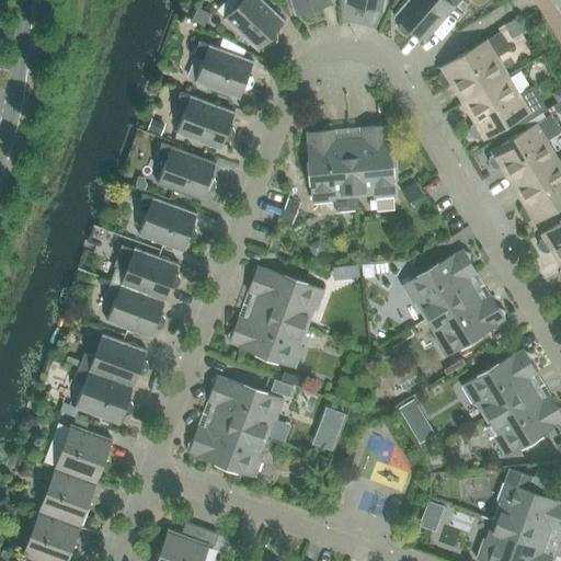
[(239,0),(240,1),(222,19),(258,50),(264,44),(267,46),(273,46),(278,41),(277,35),(275,33),(285,21),(262,0),(239,0)]
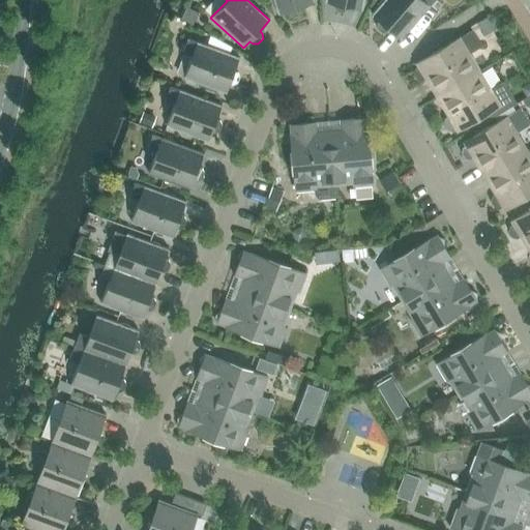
[(289,15),(293,18),(299,16),(302,10),(301,7),(315,3),(314,0),(273,0),(278,15),(288,11),(289,15)]
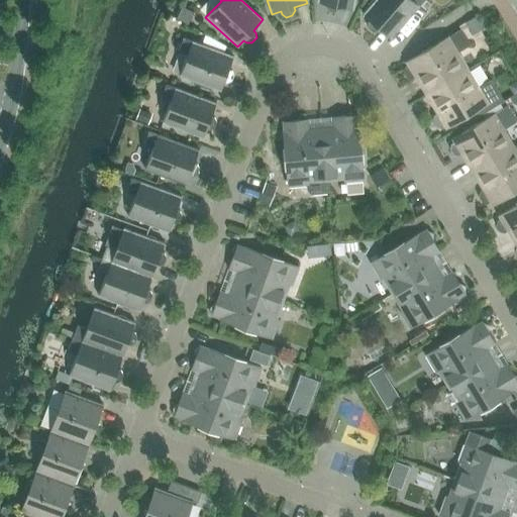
[(340,7),(353,10),(355,0),(317,0),(317,2),(326,4),(325,8),(328,12),(335,13),(339,10),(340,7)]
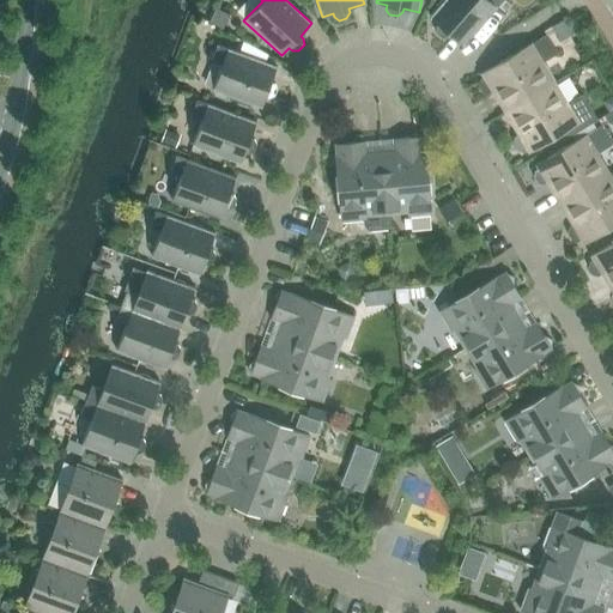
[(436,34),(442,38),(448,38),(451,35),(463,46),(503,0),(444,0),(430,17),(438,24),(436,28),(436,34)]
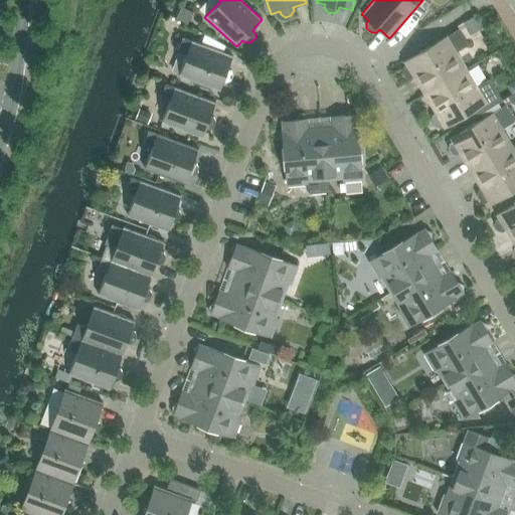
[(413,77),(424,96),(467,69),(457,52),(469,45),(459,29),(404,62),(406,65),(403,67),(401,72),(405,78),(410,79),(413,77)]
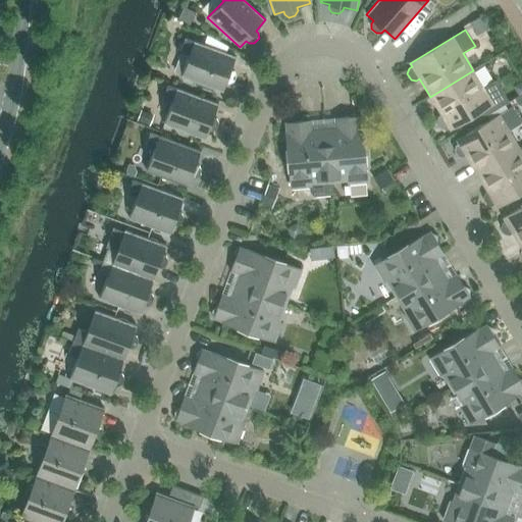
[(181,76),(222,92),(226,84),(229,85),(235,83),(237,76),(235,71),(230,70),(236,56),(186,38),(180,52),(190,55),(181,76)]
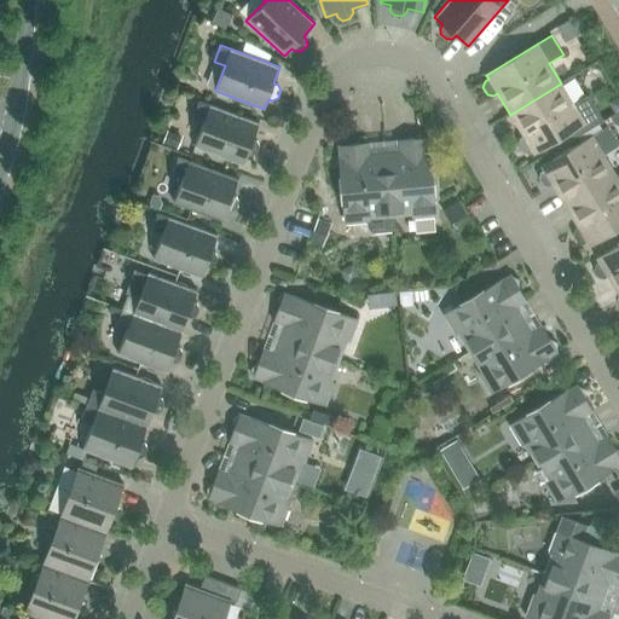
[(561,84),(510,115),(522,136),(519,138),(518,144),(522,151),(528,152),(532,151),(534,155),(600,115),(589,96),(573,104),(561,84)]
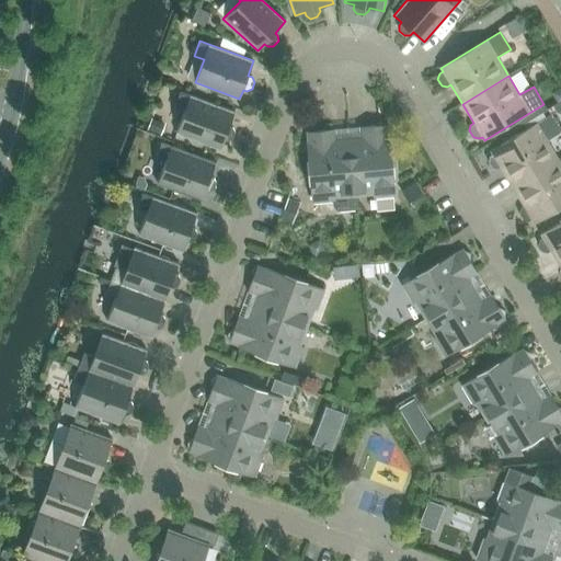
[(235,112),(181,91),(175,106),(185,111),(176,134),(220,150),(225,140),(228,141),(233,139),(236,133),(233,127),(229,126),(235,112)]
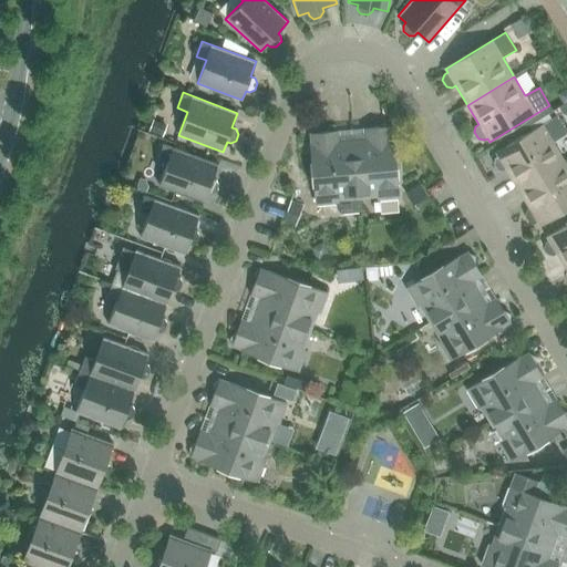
[(506,171),(517,189),(565,162),(553,142),(566,134),(556,116),(496,153),(497,156),(494,158),(493,164),(497,171),(503,172),(506,171)]
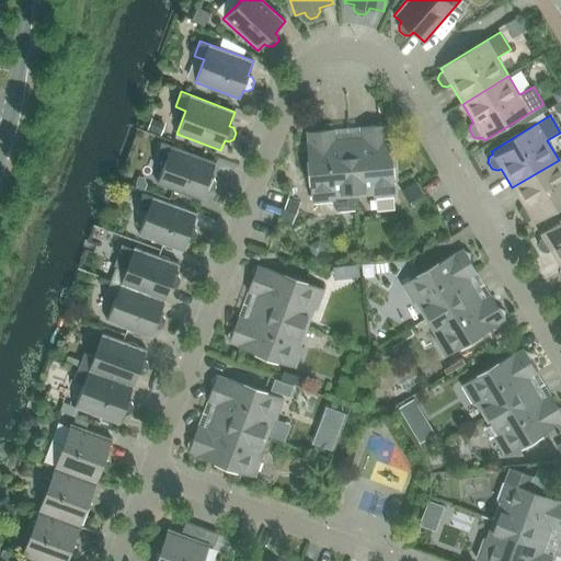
[(348,138),(353,193),(374,191),(374,197),(395,195),(388,125),(387,125),(380,122),(374,126),(359,127),(361,137),(348,138)]
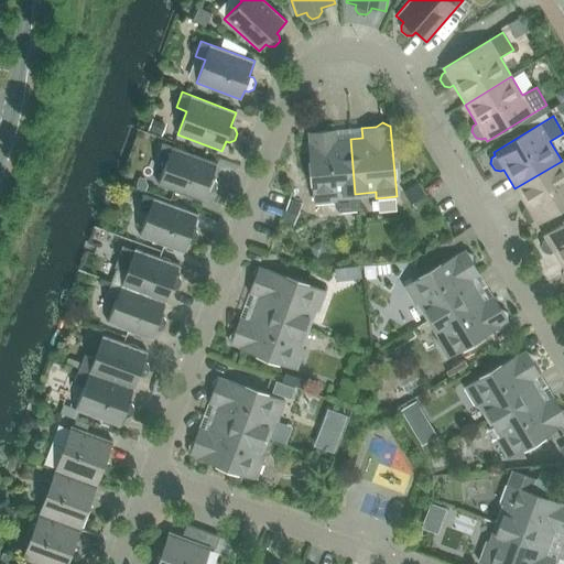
[(164,128),(151,123),(148,131),(161,137),(164,128)]
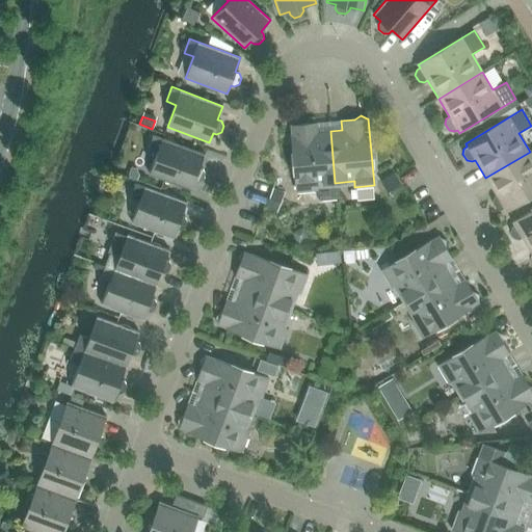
[(337,195),(335,183),(330,131),(318,132),(317,123),(304,124),(297,121),(292,126),(297,192),(314,191),(316,194),(321,196),(337,195)]
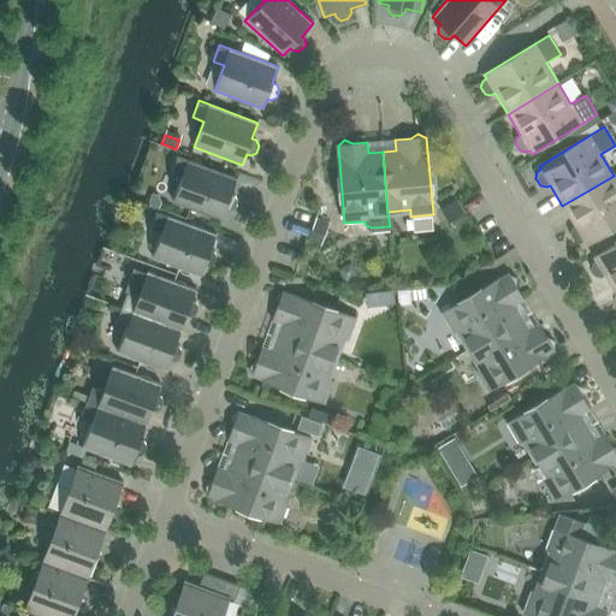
[(182,177),(172,202),(221,220),(225,209),(230,212),(235,209),(238,202),(235,196),(231,195),(237,178),(177,157),(171,173),(182,177)]
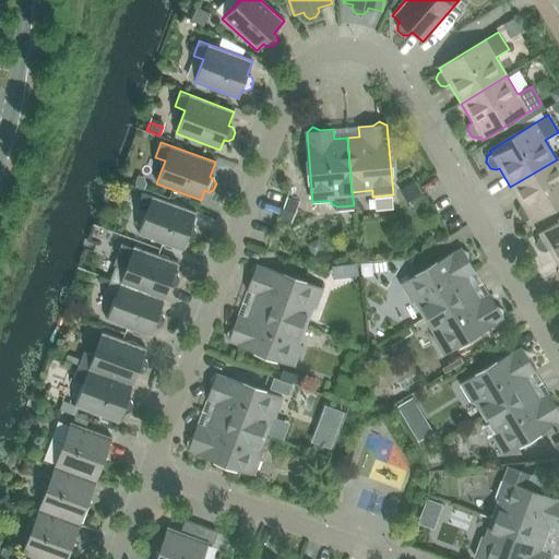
[(558,163),(557,159),(510,187),(522,205),(519,207),(518,213),(521,219),(526,222),(530,219),(532,223),(558,205),(558,163)]
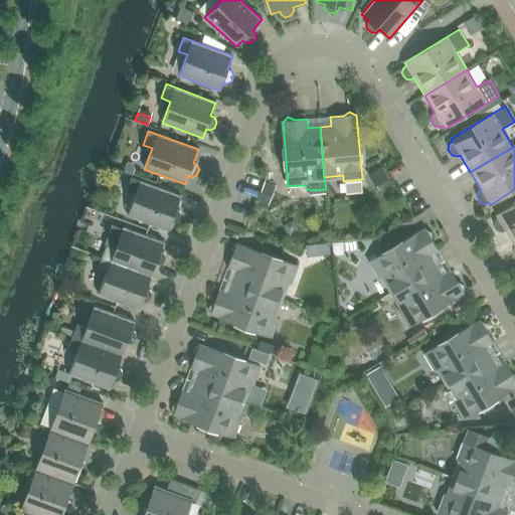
[(182,215),(179,210),(176,209),(181,196),(131,177),(126,191),(135,194),(127,215),(168,231),(171,222),(175,223),(179,221),(182,215)]
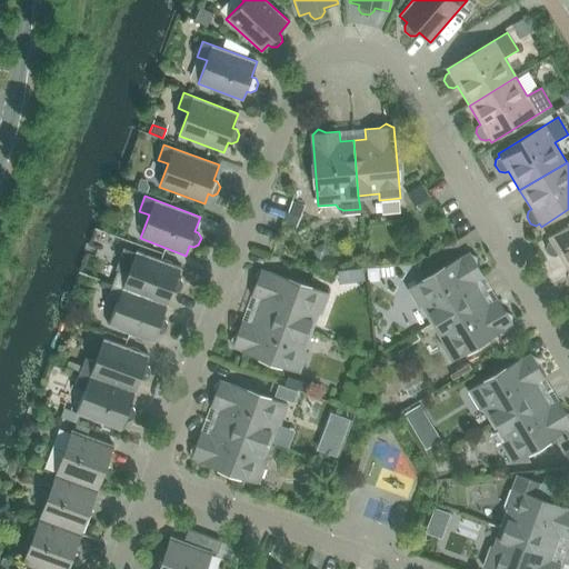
[(559,256),(568,271),(568,225),(548,238),(550,241),(547,243),(546,249),(550,256),(556,257),(559,256)]
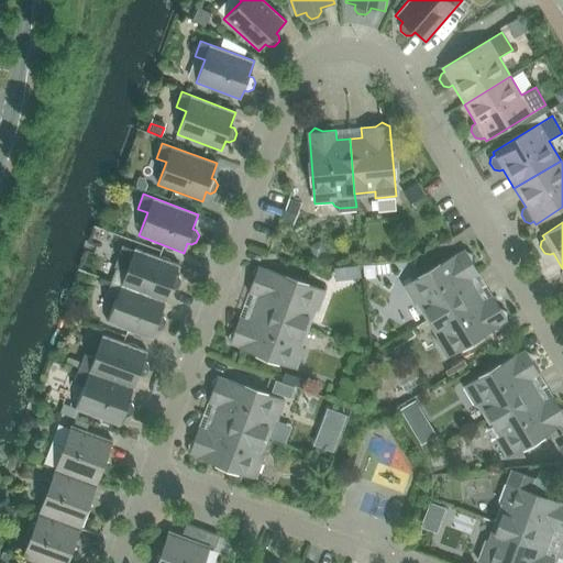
[(117,268),(111,282),(166,302),(170,289),(174,290),(179,288),(181,282),(179,276),(176,275),(179,265),(134,249),(127,272),(117,268)]
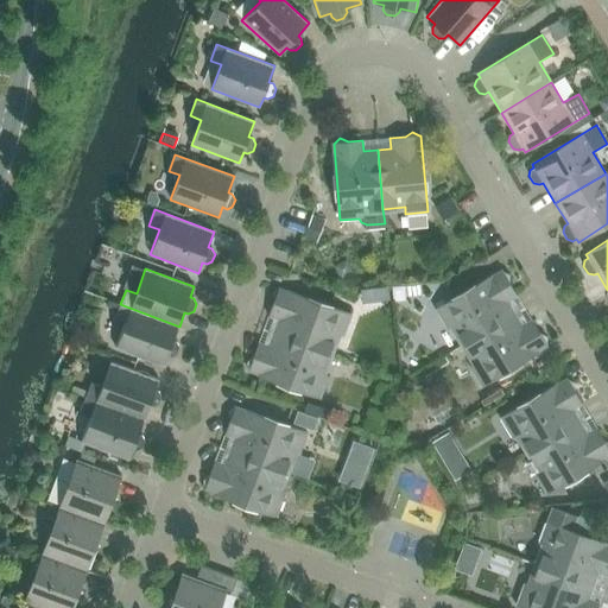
[(453,325),(464,344),(515,314),(508,302),(518,297),(510,284),(510,276),(502,271),(501,271),(436,310),(448,329),(453,325)]
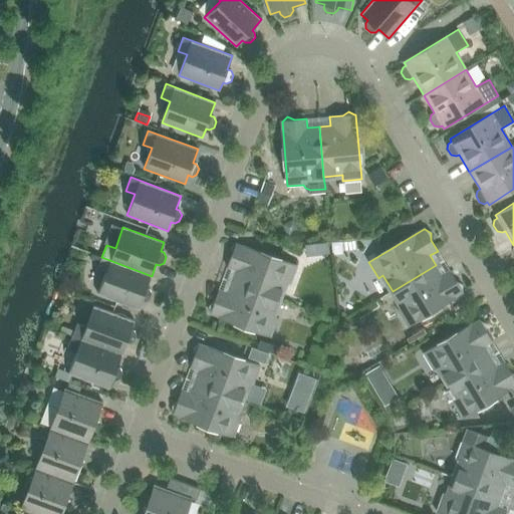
[(235,271),(231,282),(278,299),(285,281),(290,283),(296,266),(236,244),(235,244),(230,249),(231,256),(227,268),(235,271)]
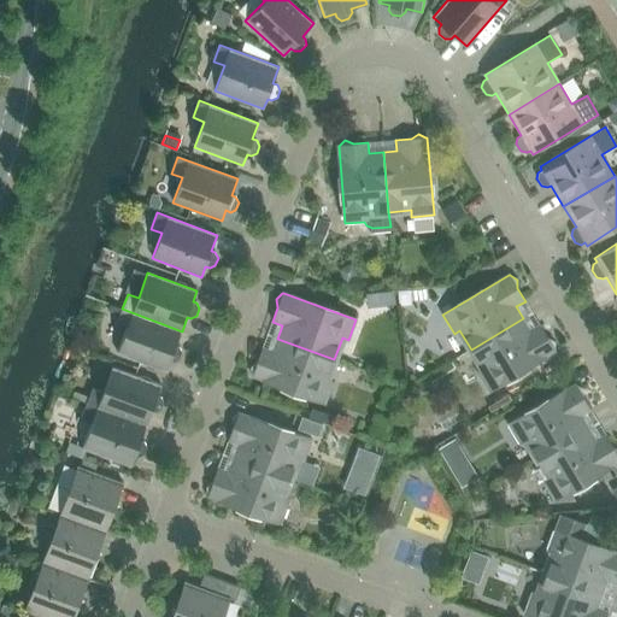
[(182,331),(122,309),(116,324),(127,328),(118,353),(166,371),(170,362),(175,363),(180,360),(183,353),(180,347),(176,346),(182,331)]
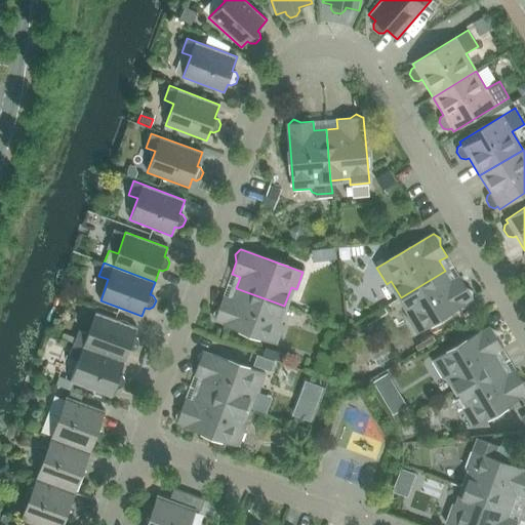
[(445,271),(401,297),(410,314),(406,317),(415,333),(473,298),(472,298),(472,291),(466,288),(459,276),(451,281),(445,271)]
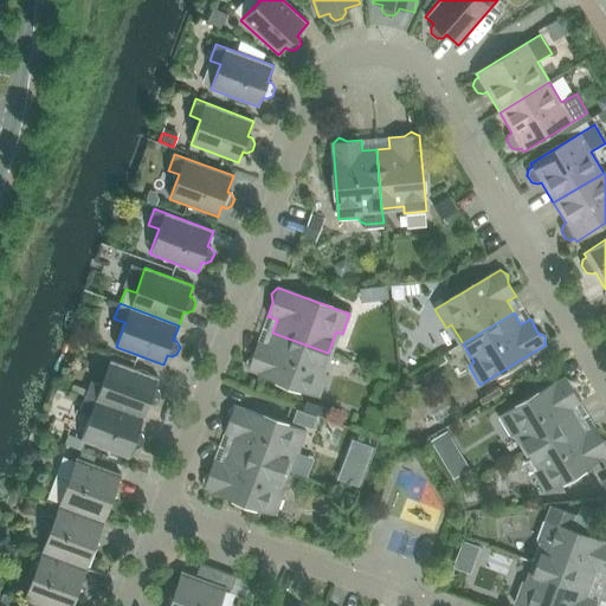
[(328,353),(272,333),(268,345),(258,341),(252,355),(246,361),(247,369),(320,397),(327,375),(321,373),(328,353)]
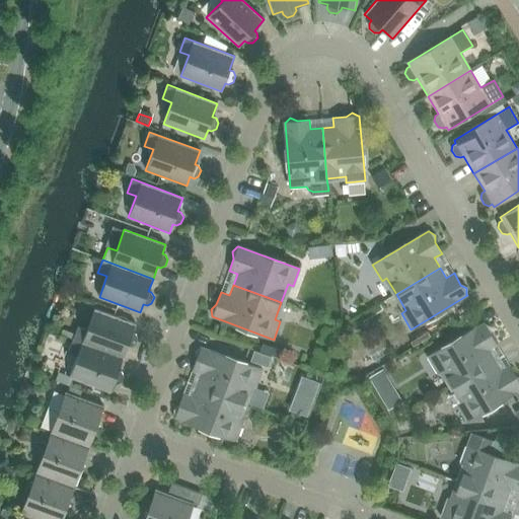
[(78,326),(73,340),(123,359),(128,346),(131,348),(136,346),(138,339),(136,335),(133,334),(136,324),(94,309),(87,330),(78,326)]
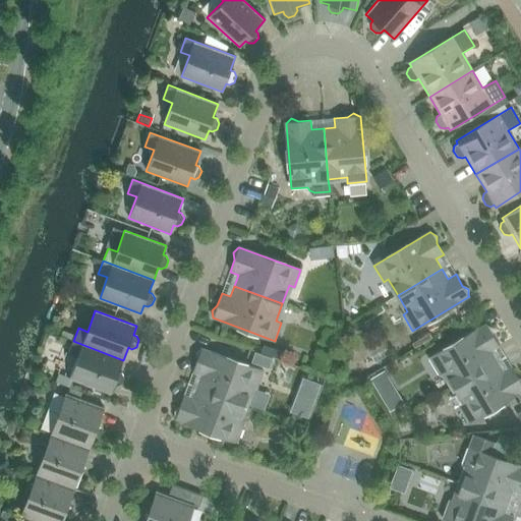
[(444,371),(454,388),(498,361),(491,351),(500,347),(493,336),(493,329),(486,326),(485,325),(429,358),(439,374),(444,371)]
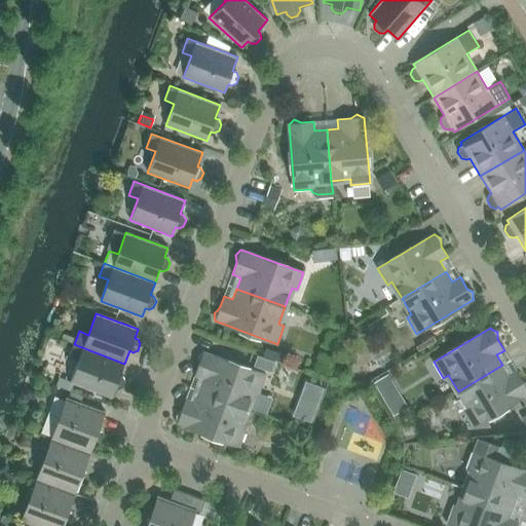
[(124,364),(74,344),(69,358),(78,361),(70,382),(112,398),(115,388),(119,390),(123,388),(126,382),(123,377),(120,376),(124,364)]
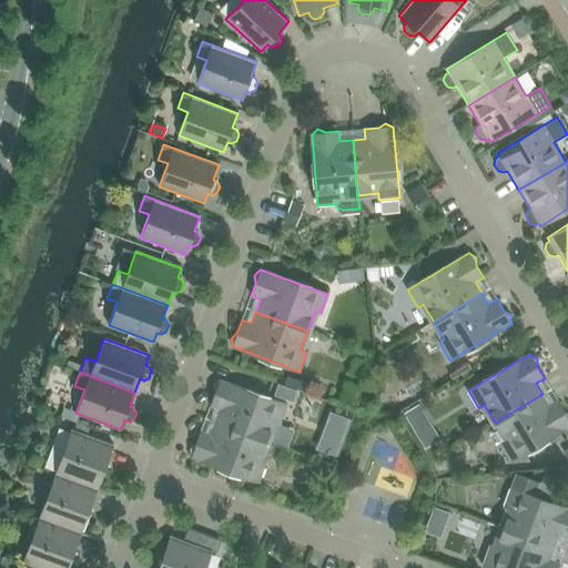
[(219,411),(214,422),(267,442),(274,422),(280,424),(287,405),(220,381),(213,386),(214,394),(210,407),(219,411)]
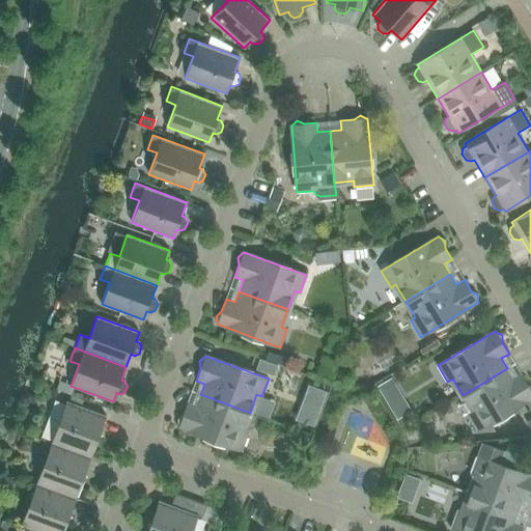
[(507,368),(463,395),(472,412),(468,415),(477,431),(530,398),(530,387),(528,386),(521,374),(513,379),(507,368)]
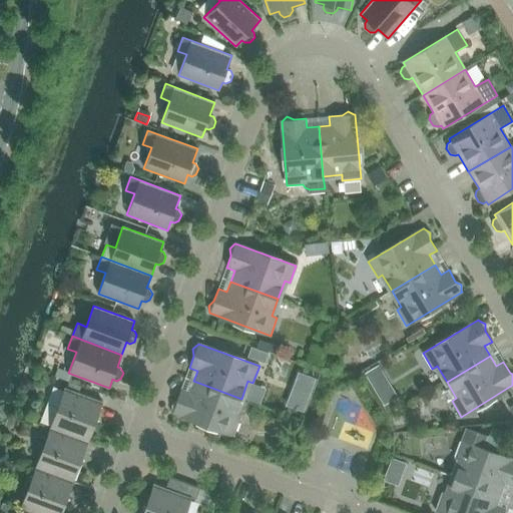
[(241,399),(193,381),(189,392),(181,389),(176,401),(171,406),(172,413),(233,436),(239,418),(234,416),(241,399)]
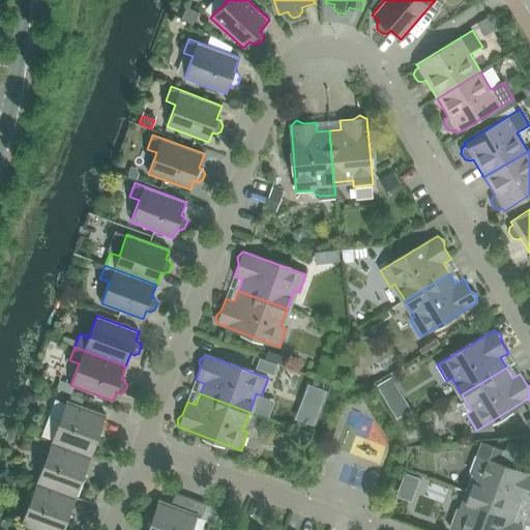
[(106,415),(67,401),(52,443),(90,458),(106,415)]
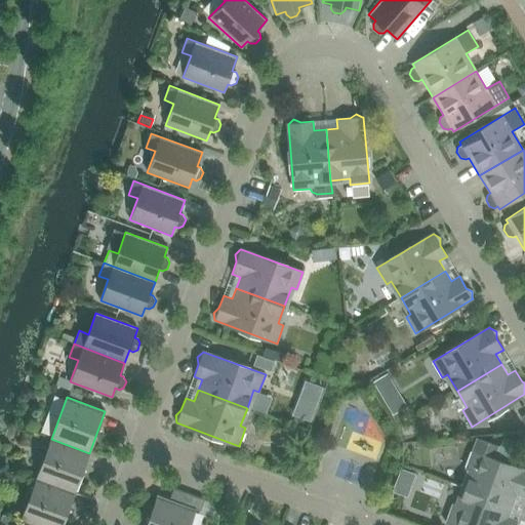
[(51,439),(37,479),(74,493),(89,453),(51,439)]
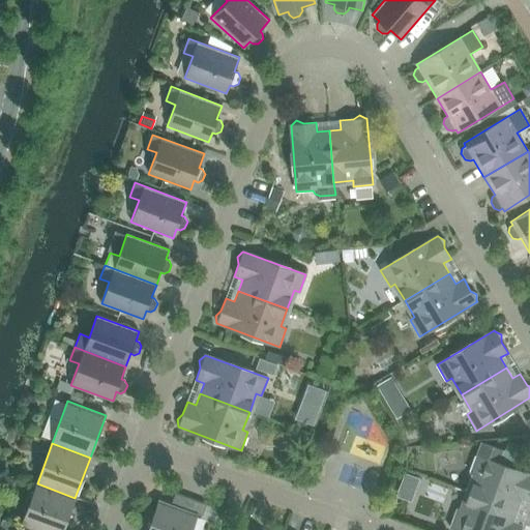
[(475,475),(469,493),(518,511),(522,500),(529,502),(529,474),(499,463),(503,451),(481,443),(470,473),(475,475)]
